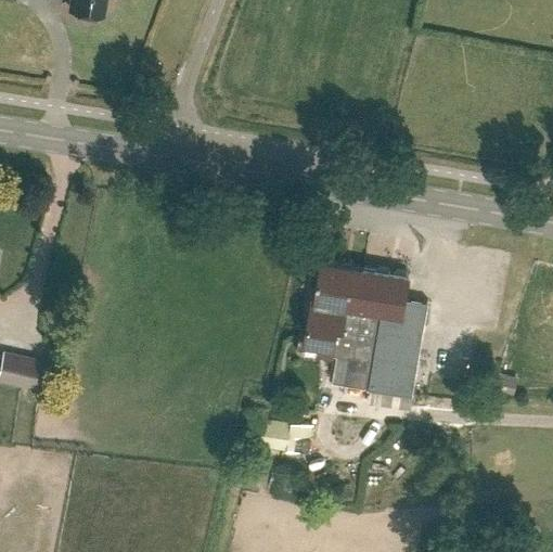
[(68,0),(67,10),(75,11),(77,14),(80,15),(84,16),(86,16),(89,16),(93,14),(100,15),(102,0),(68,0)]
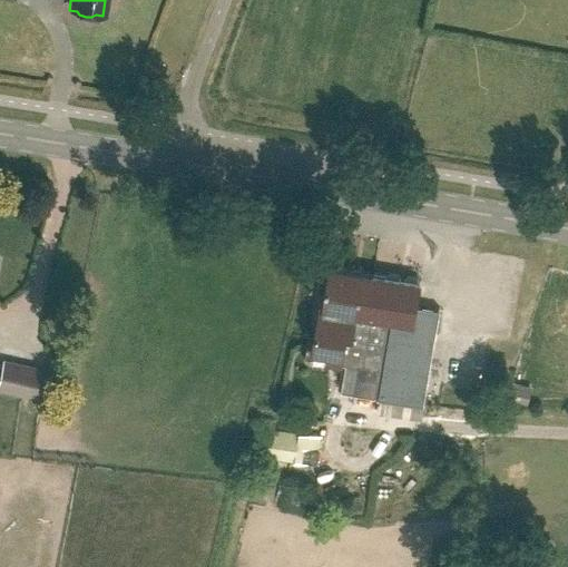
[(369,295),(371,276),(329,269),(322,308),(320,308),(312,353),(325,355),(324,362),(340,364),(345,335),(352,336),(359,294),(369,295)]
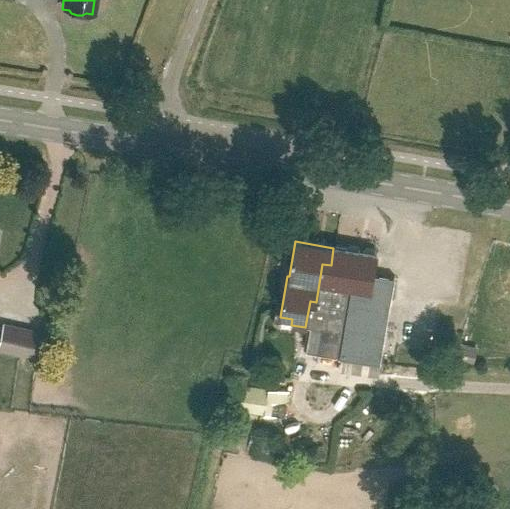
[(329,332),(324,356),(335,358),(379,365),(394,279),(373,276),(376,256),(333,248),(331,265),(322,264),(316,302),(310,301),(305,327),(305,328),(309,329),(329,332)]
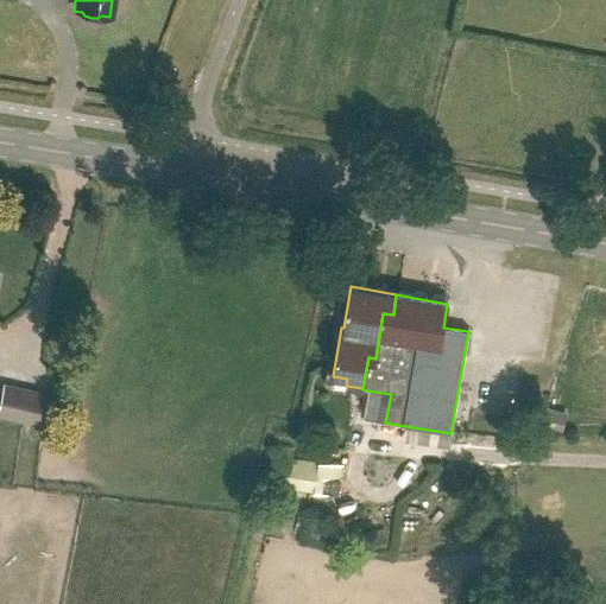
[(0,417),(50,428),(56,399),(1,386),(0,390),(0,417)]
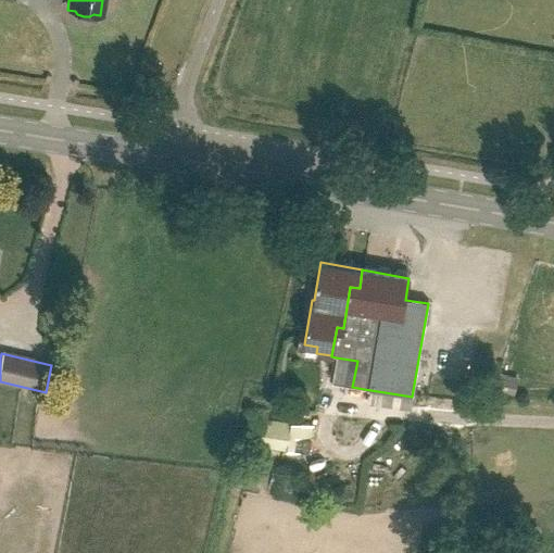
[(331,384),(352,387),(357,361),(336,357),(331,384)]
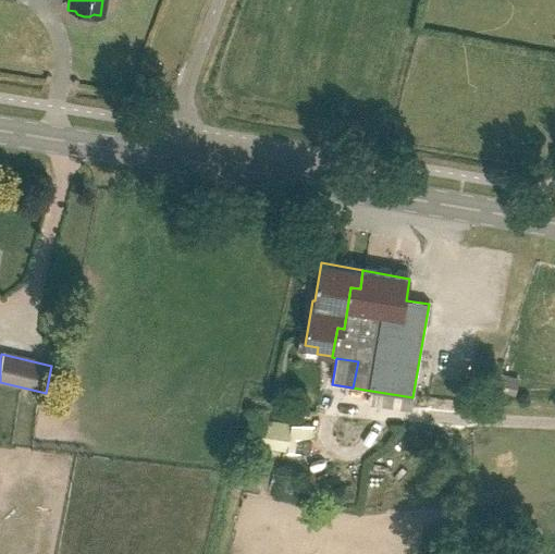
[(517,381),(498,377),(495,389),(514,394),(517,381)]
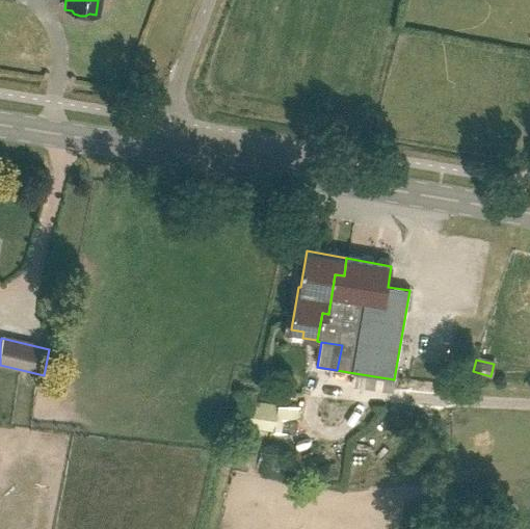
[(298,435),(302,411),(279,406),(237,400),(233,426),(274,432),(274,431),(298,435)]
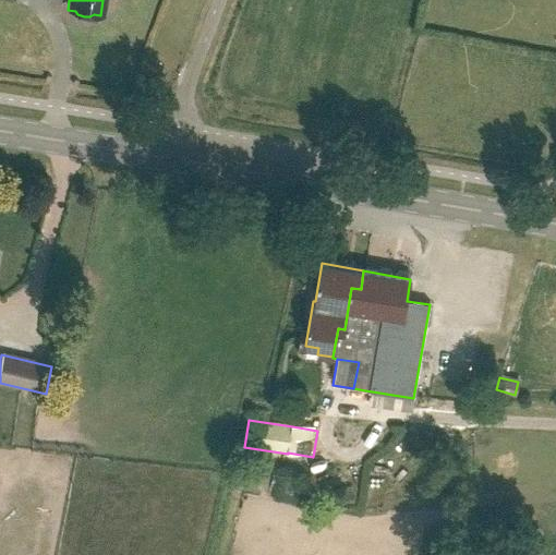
All buildings are outlined.
